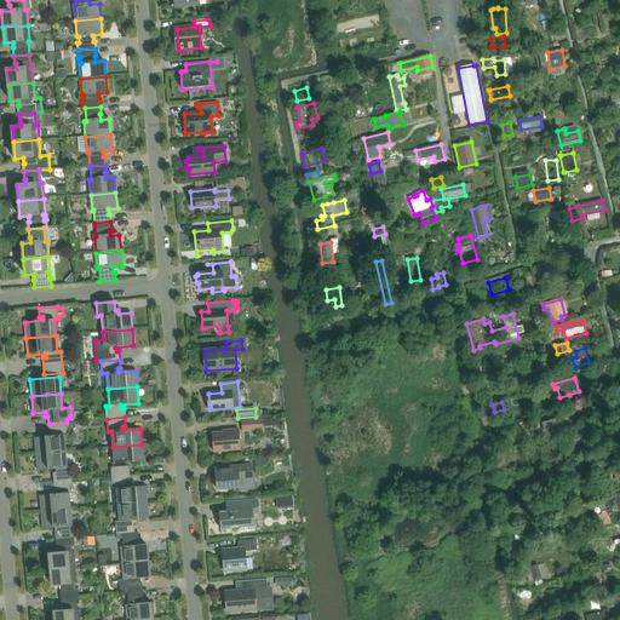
[(561,418),(541,424),(545,435),(564,429),(561,418)]
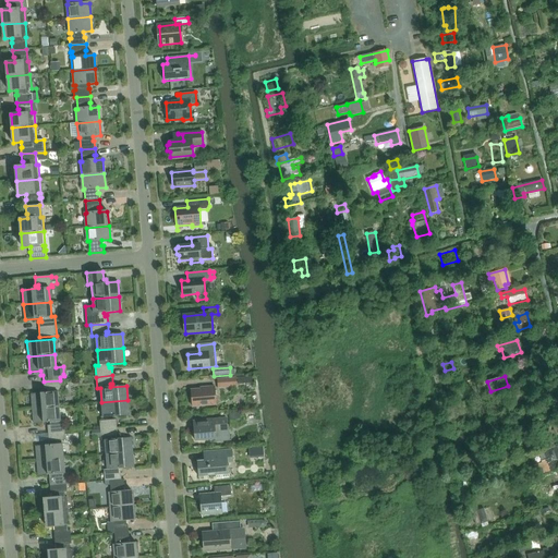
[(219,388),(237,386),(235,377),(218,379),(219,388)]
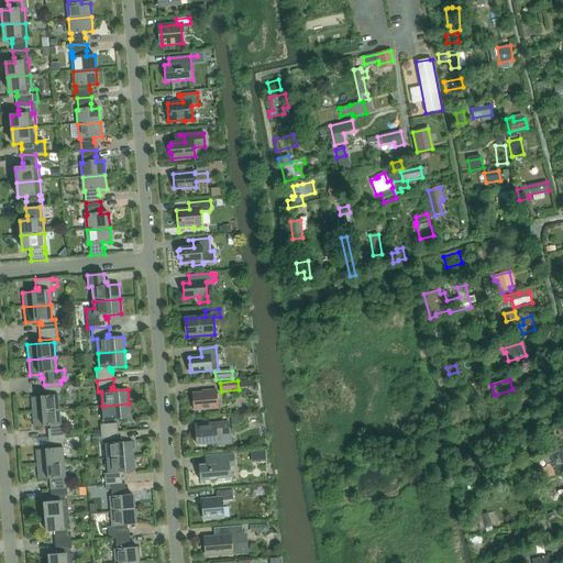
[(61,384),(44,385),(45,393),(47,393),(47,396),(31,397),(33,412),(59,410),(58,395),(62,395),(61,384)]
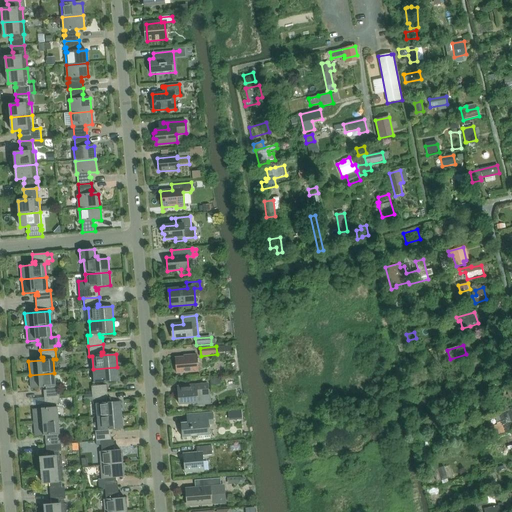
[(176,373),(198,371),(197,354),(188,355),(188,356),(175,358),(176,373)]
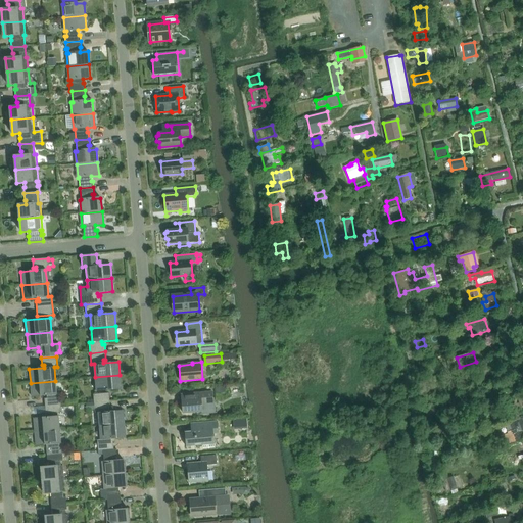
[(504,364),(483,370),(485,374),(505,369),(504,364)]
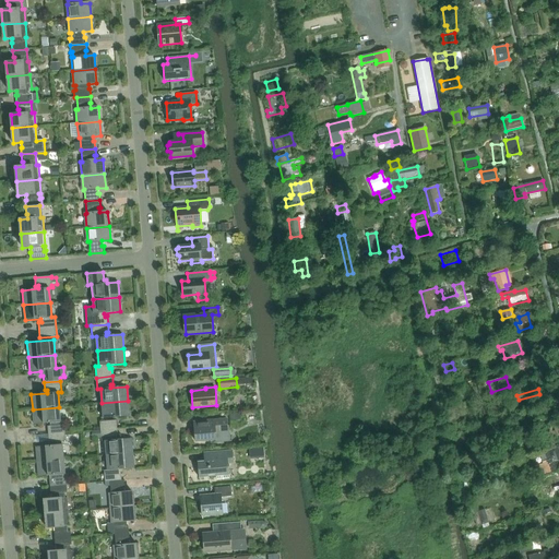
[(102,403),(103,418),(129,416),(128,401),(102,403)]
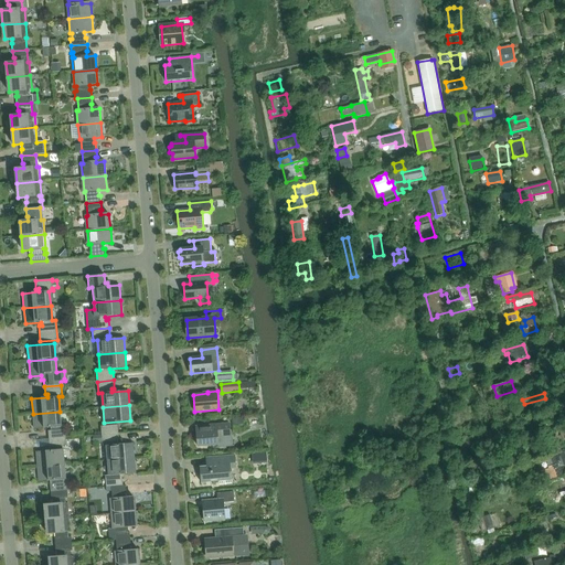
[(61,426),(60,412),(33,414),(34,429),(51,427),(51,430),(49,430),(50,447),(66,446),(64,426),(61,426)]
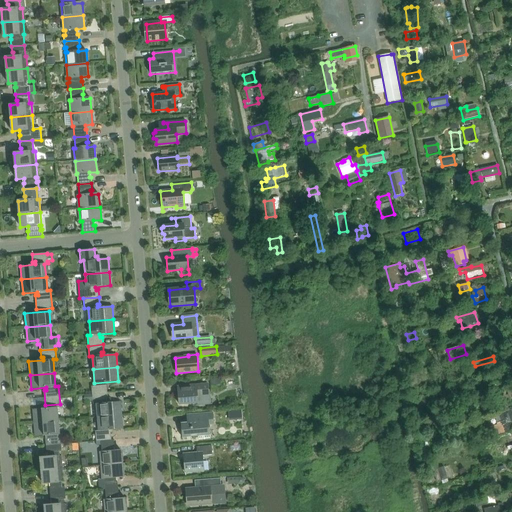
[(442,386),(439,373),(424,377),(428,390),(442,386)]
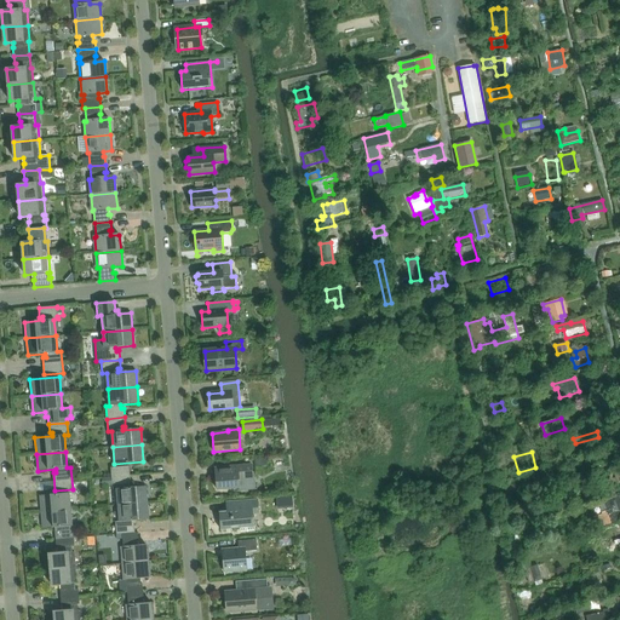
[(214,468),(216,475),(217,489),(239,488),(239,492),(257,489),(254,489),(253,476),(252,476),(252,465),(214,468)]
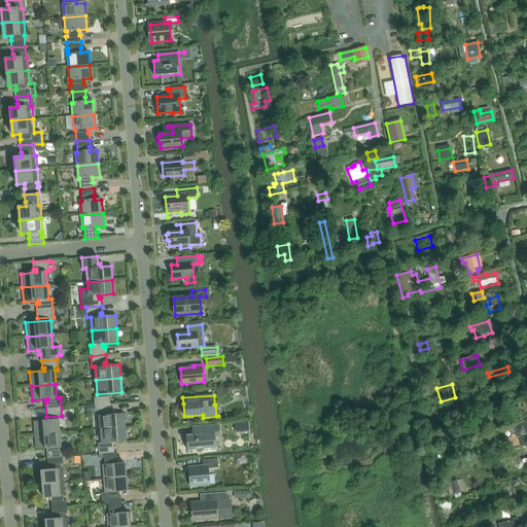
[(110,403),(109,396),(94,397),(95,405),(110,403)]
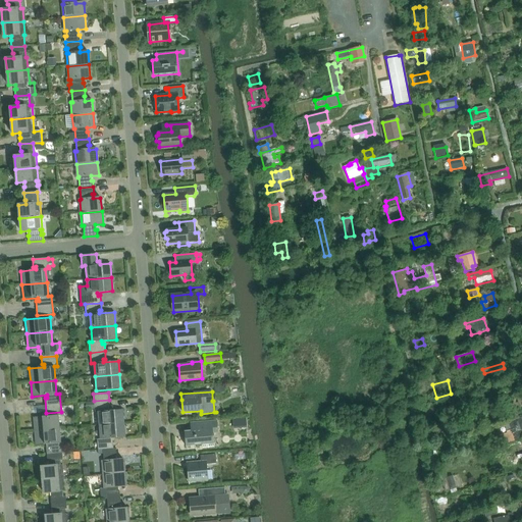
[(94,401),(94,409),(110,407),(109,400),(94,401)]
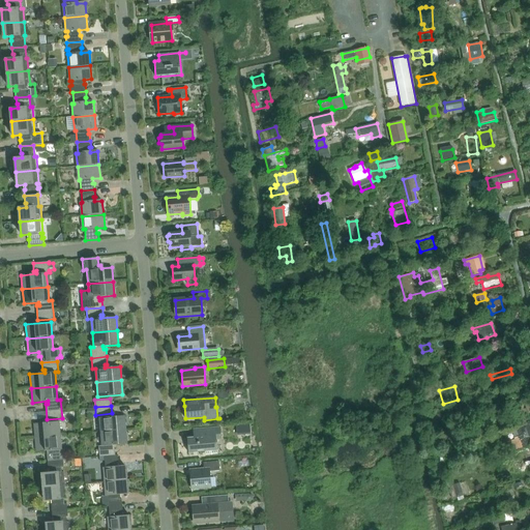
[(124,415),(99,417),(100,432),(125,430),(124,415)]
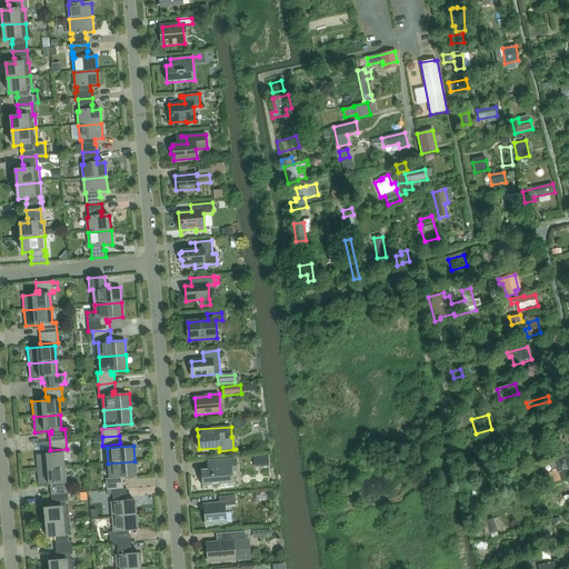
[(38,470),(65,467),(63,452),(37,455),(38,470)]
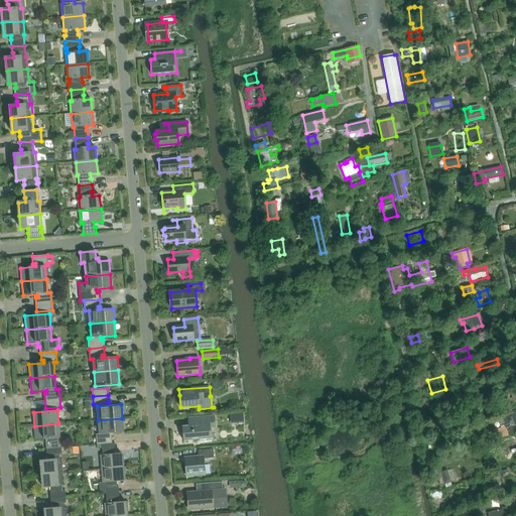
[(505,426),(494,430),(496,439),(514,434),(511,425),(515,423),(515,413),(502,417),(505,426)]
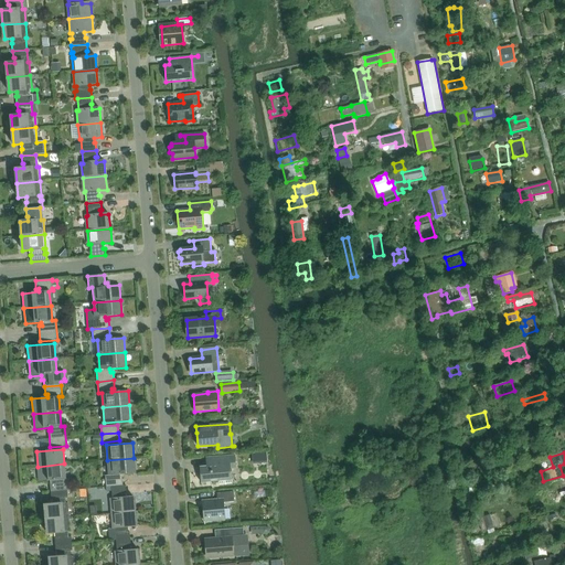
[(232,480),(231,468),(236,468),(235,455),(205,458),(206,467),(200,467),(201,486),(202,486),(201,482),(219,481),(219,483),(232,482),(232,480)]
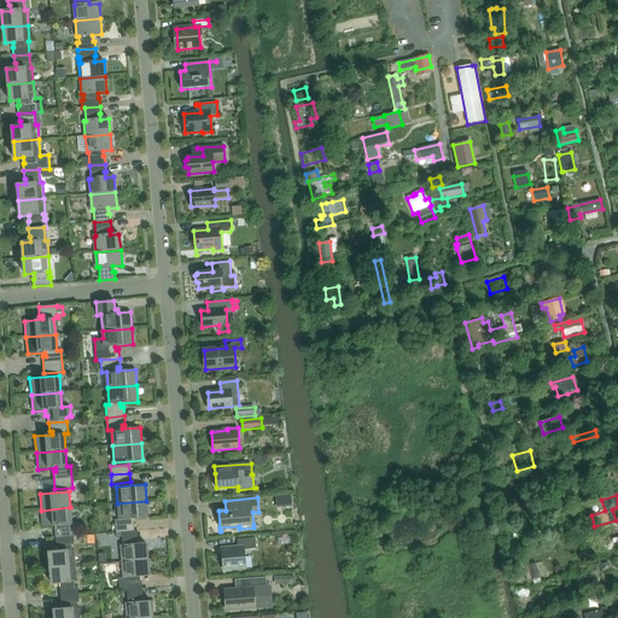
[(149,517),(146,501),(117,503),(118,519),(115,520),(115,532),(116,532),(121,532),(134,531),(133,523),(130,523),(130,519),(149,517)]
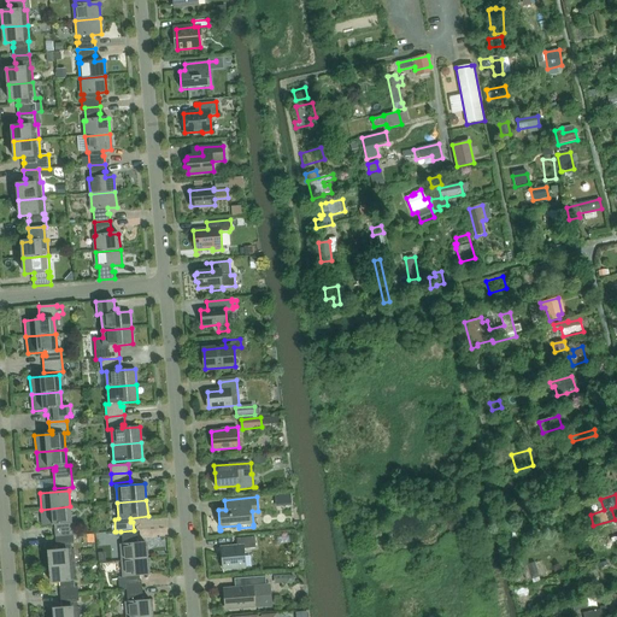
[(58,538),(74,535),(76,535),(76,523),(71,523),(70,506),(41,510),(42,526),(60,524),(60,528),(58,528),(58,538)]
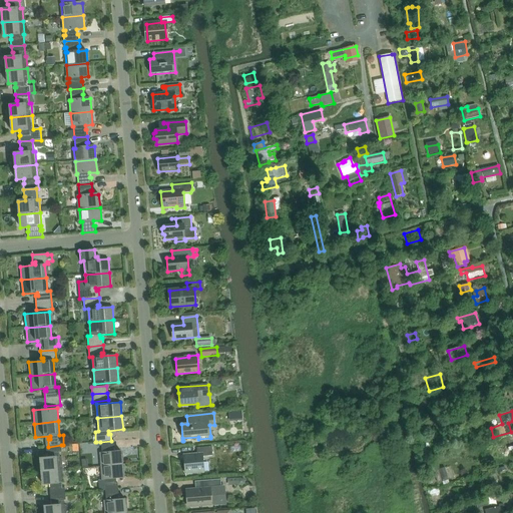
[(114,441),(111,441),(100,442),(100,446),(101,453),(99,453),(100,466),(122,464),(121,451),(113,452),(113,447),(114,447),(114,441)]
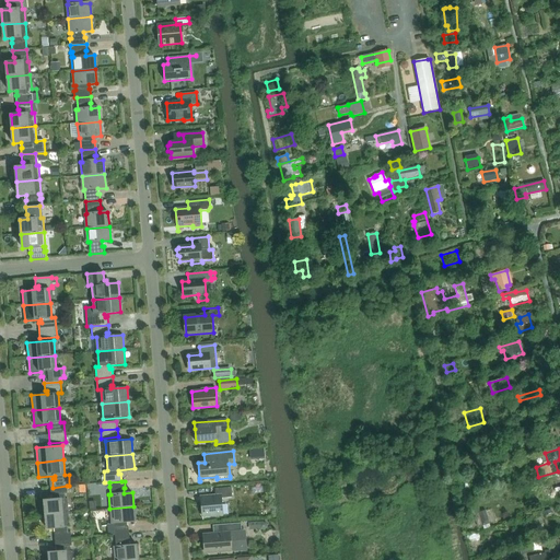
[(44,500),(46,514),(68,513),(67,499),(66,499),(65,493),(67,493),(67,486),(53,488),(50,488),(50,494),(53,494),(53,500),(44,500)]
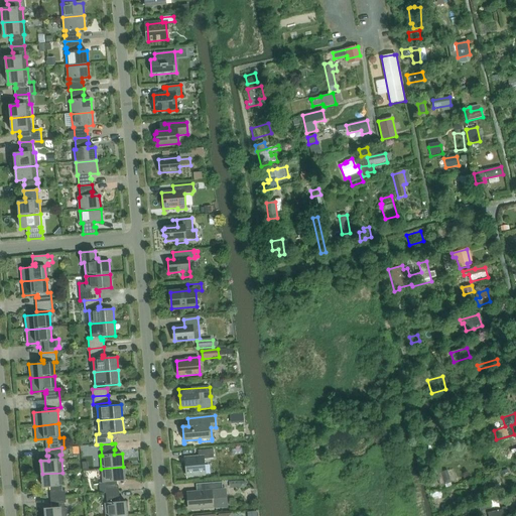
[(186,476),(205,475),(204,459),(214,459),(213,448),(198,450),(199,457),(184,458),(186,480),(187,480),(186,476)]
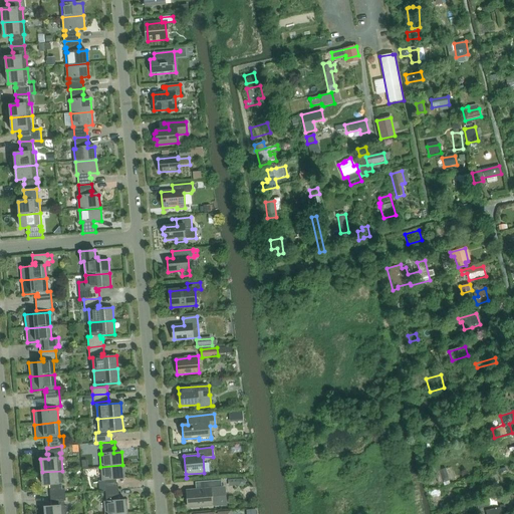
[(123,478),(122,465),(100,467),(101,480),(103,480),(104,491),(118,490),(117,483),(116,483),(116,479),(123,478)]
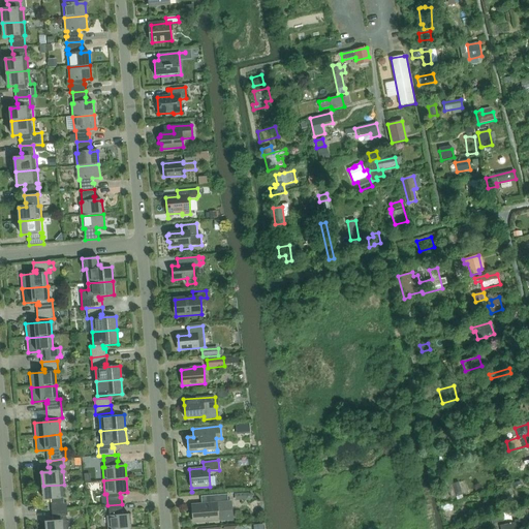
[(459,483),(452,485),(456,496),(463,494),(459,483)]
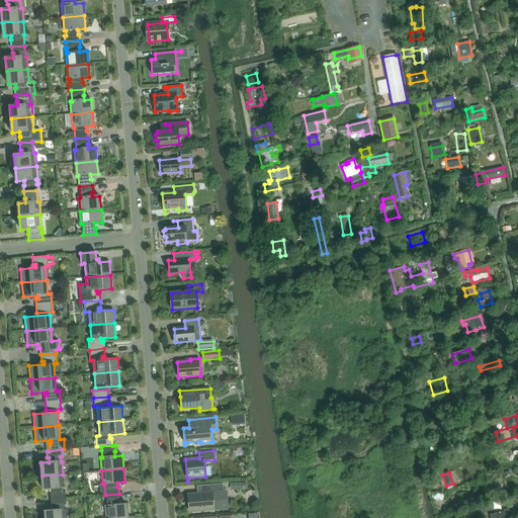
[(50,493),(51,500),(66,498),(65,492),(63,492),(63,488),(64,487),(63,475),(42,476),(44,489),(51,489),(52,493),(50,493)]
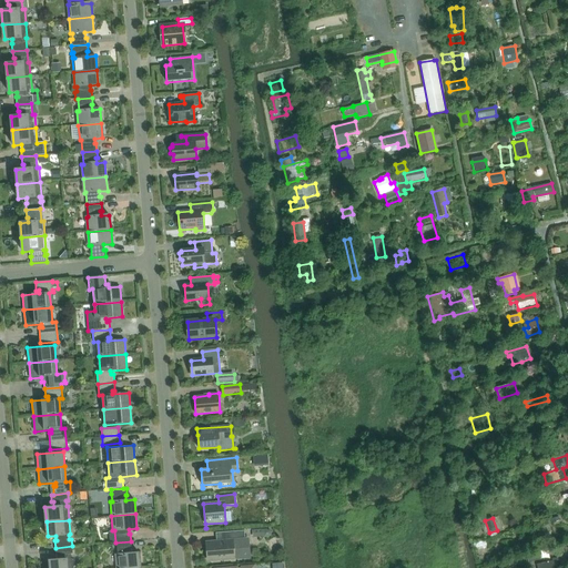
[(222,540),(206,543),(209,560),(234,558),(236,559),(239,558),(240,558),(242,557),(244,555),(245,553),(245,551),(246,549),(245,539),(244,530),(215,533),(215,534),(222,533),(222,540)]
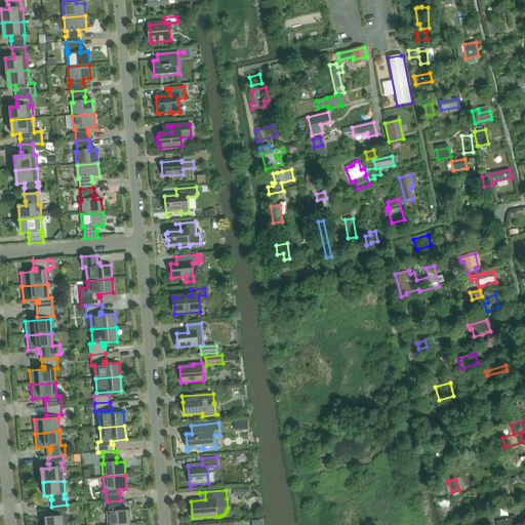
[(471,502),(469,495),(446,502),(448,509),(459,505),(460,506),(471,502)]
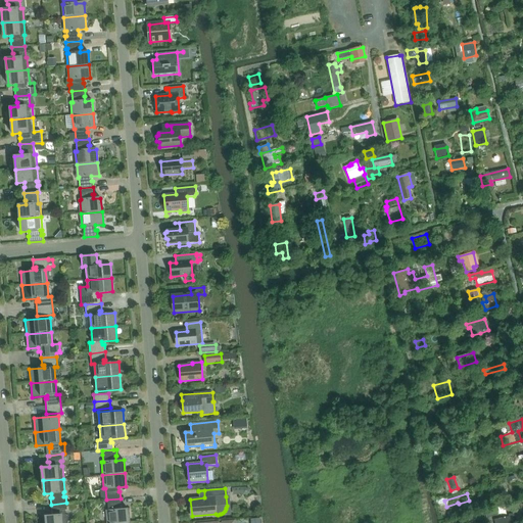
[(121,505),(121,498),(106,500),(107,511),(105,511),(106,522),(117,522),(129,522),(128,509),(121,510),(120,505),(121,505)]
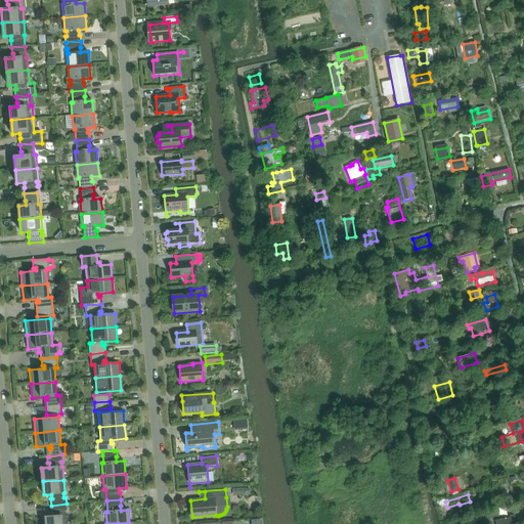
[(46,517),(46,523),(68,523),(67,515),(66,516),(64,511),(67,511),(67,504),(51,506),(52,512),(53,512),(53,517),(46,517)]
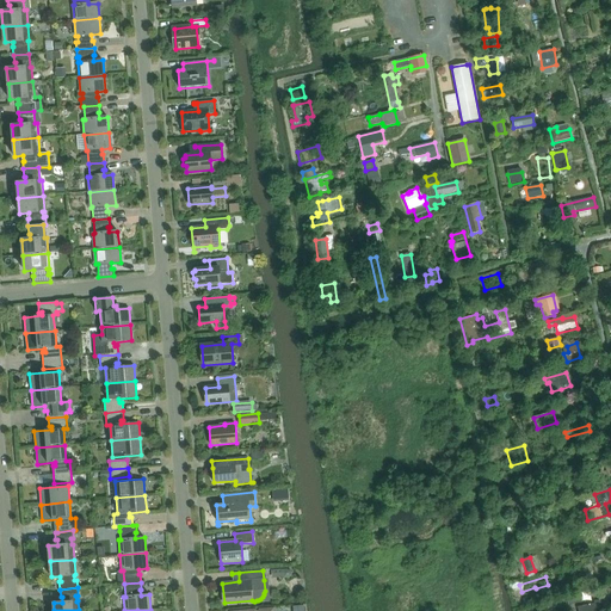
[(594,604),(576,608),(578,610),(597,610),(603,609),(600,600),(593,602),(594,604)]
